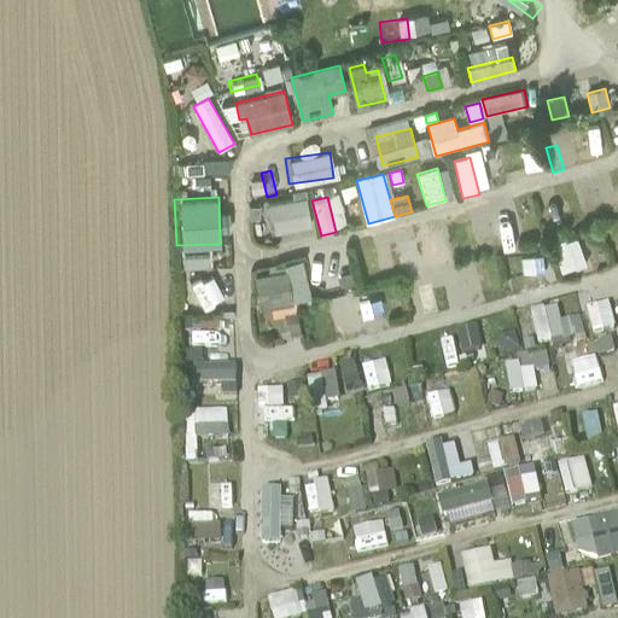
[(275,229),(310,223),(305,198),(270,204),(275,229)]
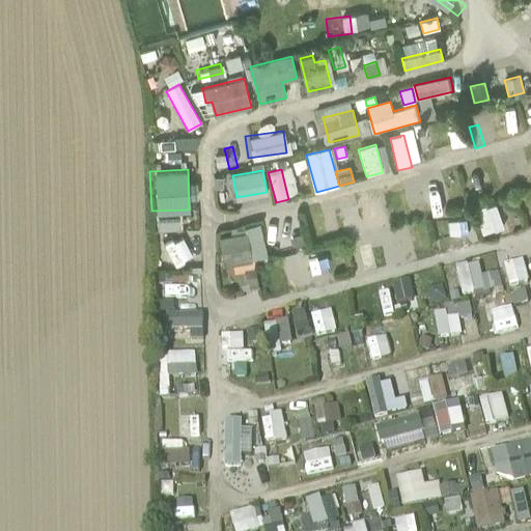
[(391,189),(400,212),(418,204),(409,182),(391,189)]
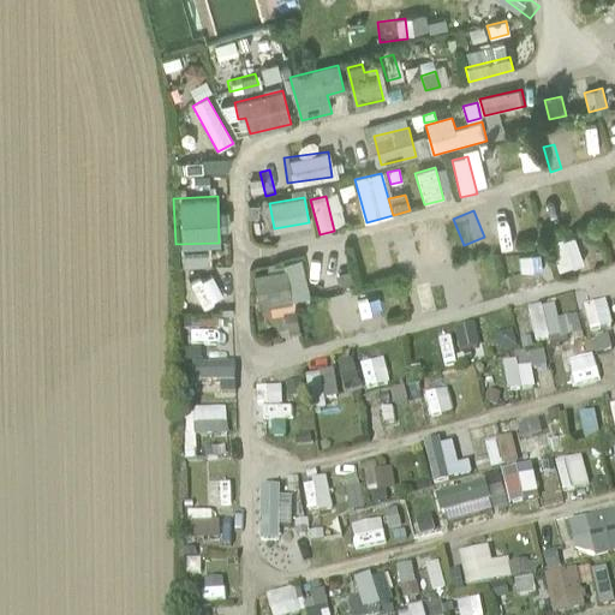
[(178,249),(178,264),(204,263),(203,248),(178,249)]
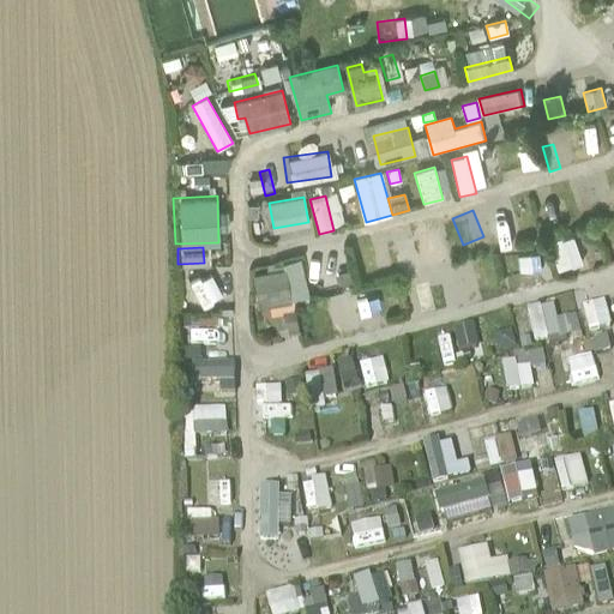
[(555,262),(559,274),(589,264),(584,252),(555,262)]
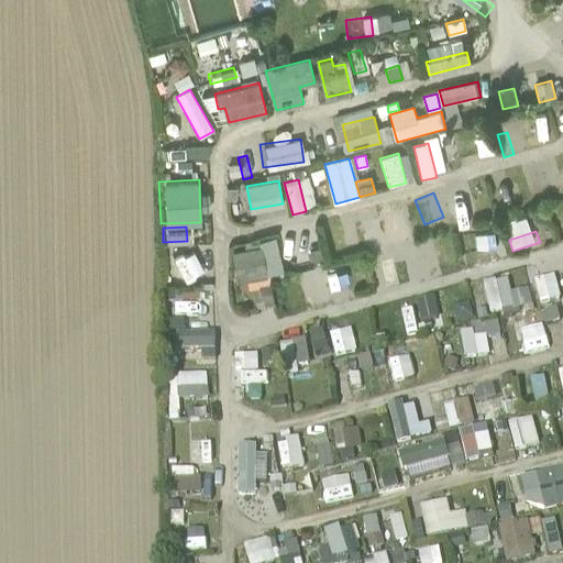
[(275,238),(257,242),(258,247),(261,246),(265,275),(265,278),(284,275),(275,238)]
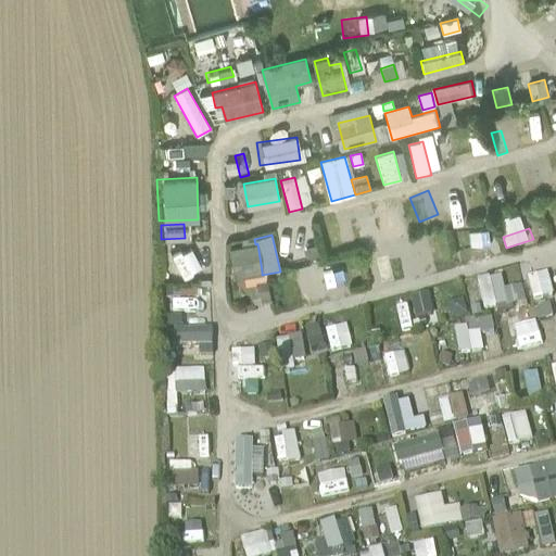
[(426,242),(417,244),(421,265),(430,263),(426,242)]
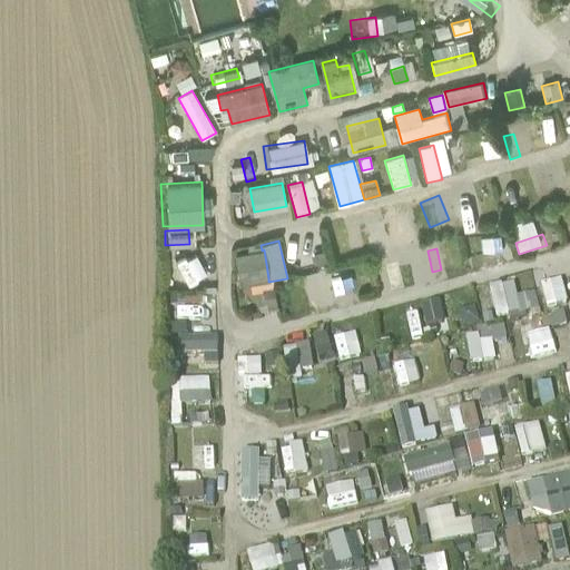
[(268,278),(264,249),(262,251),(236,254),(239,283),(268,278)]
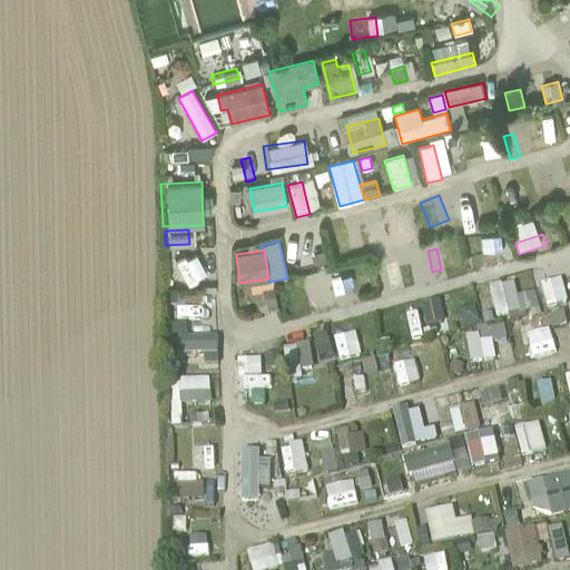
[(183,255),(174,259),(190,290),(199,284),(183,255)]
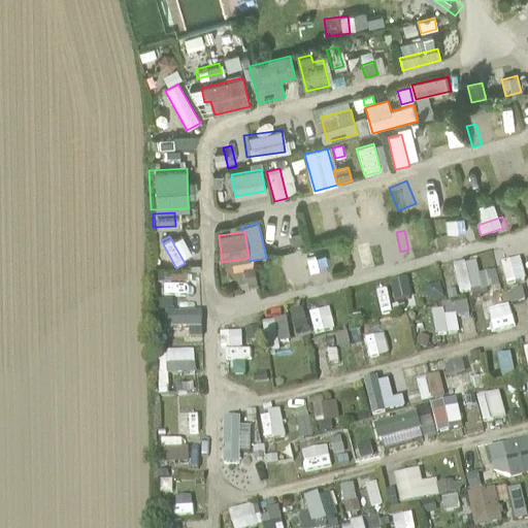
[(335,244),(315,251),(318,260),(338,255),(335,244)]
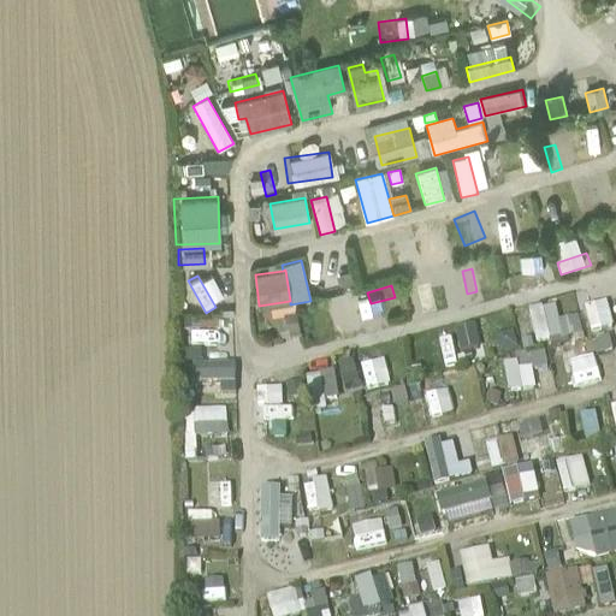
[(349,301),(338,304),(347,333),(357,330),(349,301)]
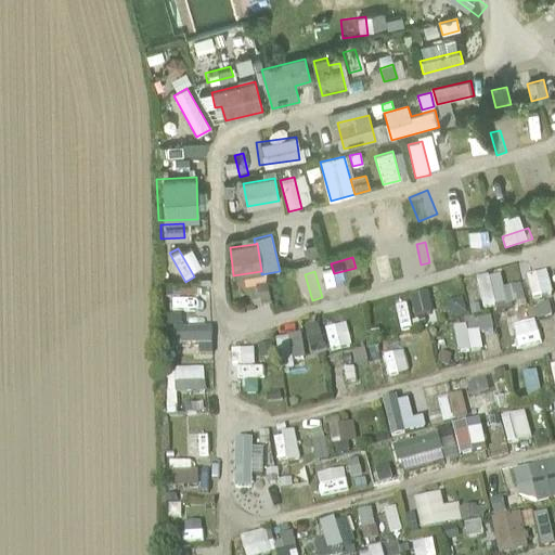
[(546,273),(536,275),(542,299),(552,297),(552,296),(546,273)]
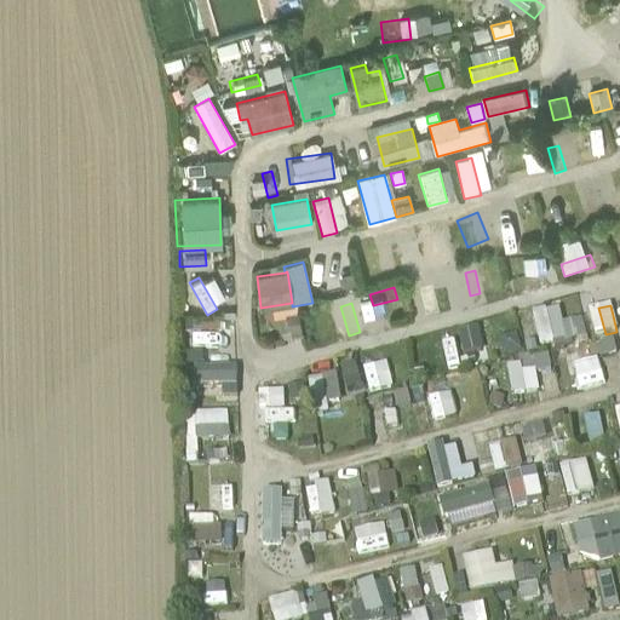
[(598,306),(587,309),(593,339),(606,337),(606,334),(598,308),(598,306)]
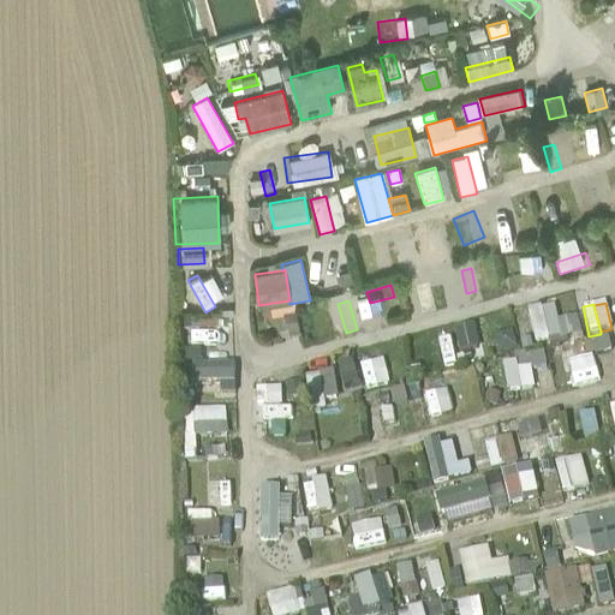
[(285,305),(269,306),(270,318),(286,316),(285,305)]
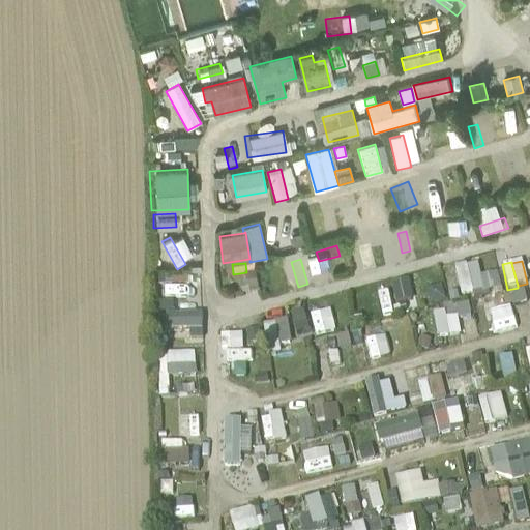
[(469,271),(457,273),(463,300),(474,297),(469,271)]
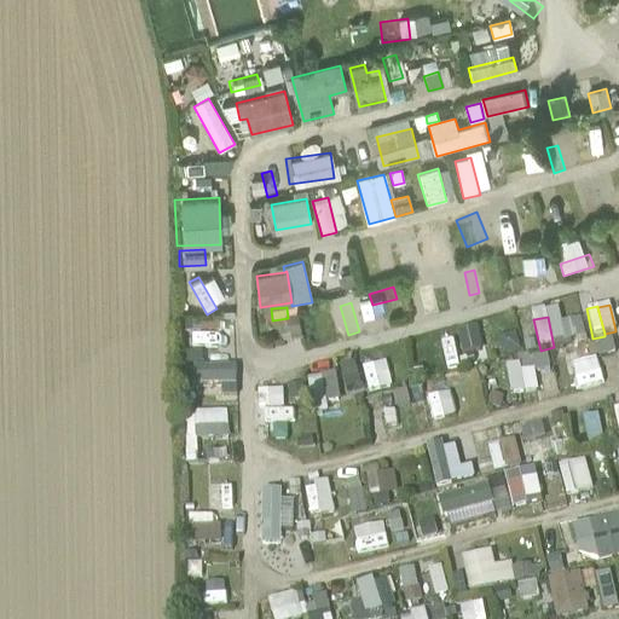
[(223,323),(189,323),(190,336),(223,335),(223,323)]
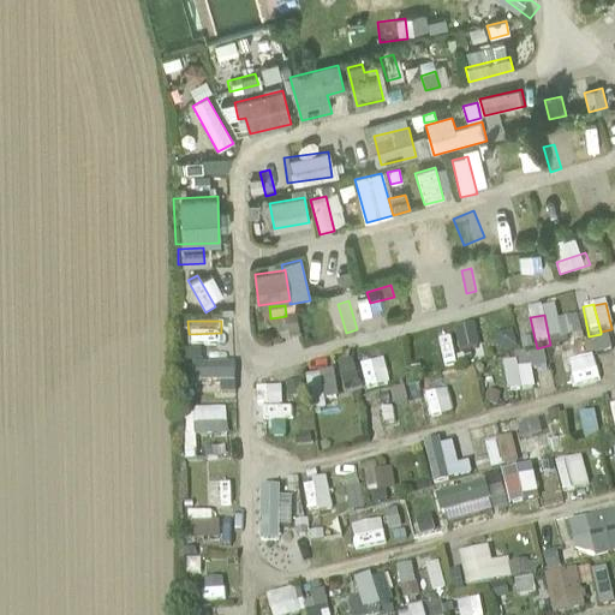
[(472,328),(454,333),(460,356),(478,351),(472,328)]
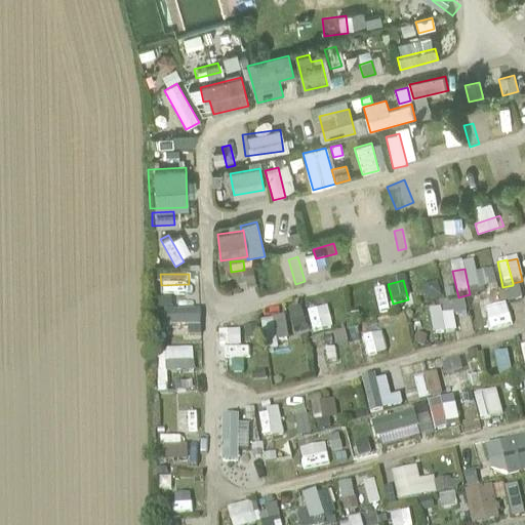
[(438,286),(423,289),(427,303),(441,299),(438,286)]
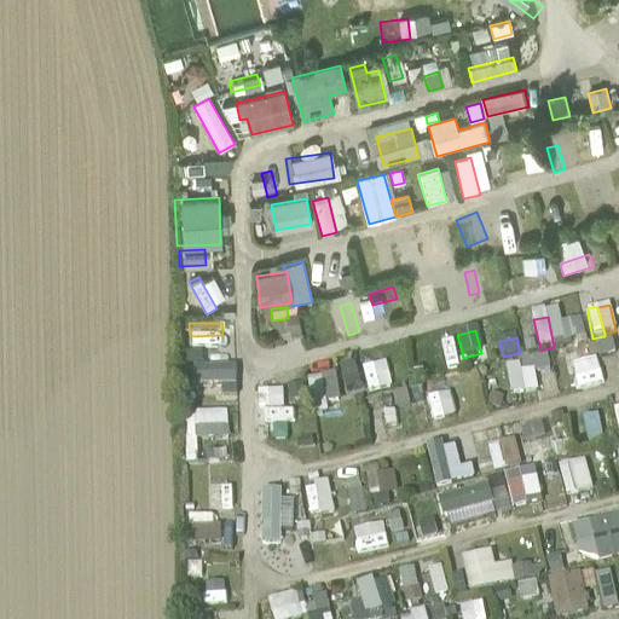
[(452,340),(440,343),(447,372),(458,370),(452,340)]
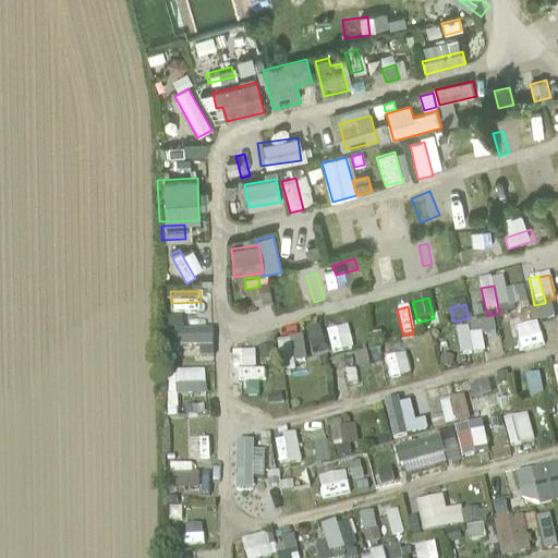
[(543,313),(537,315),(542,327),(555,323),(550,307),(542,311),(543,313)]
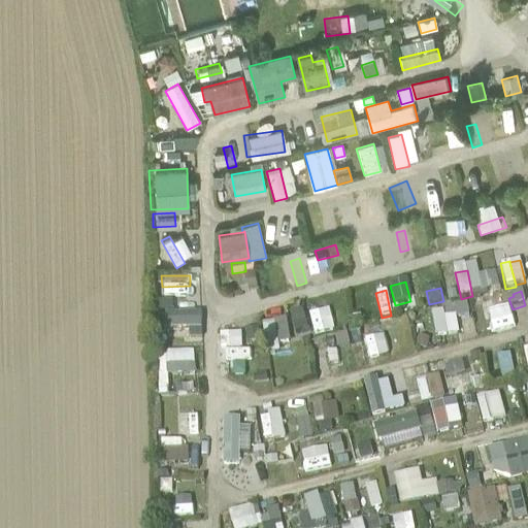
[(500,300),(491,303),(495,319),(497,326),(506,323),(500,300)]
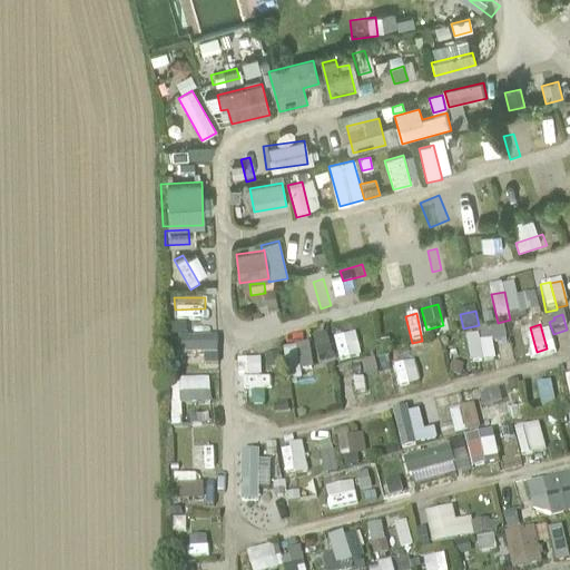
[(534,344),(530,327),(519,331),(523,347),(534,344)]
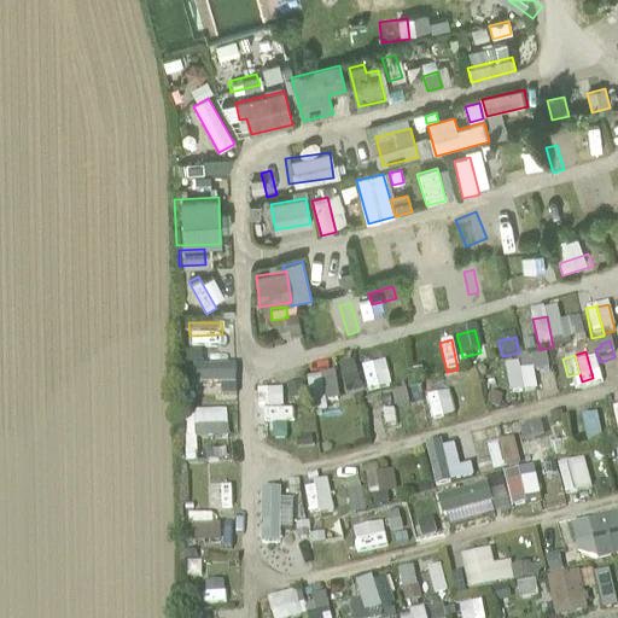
[(378,360),(367,362),(372,391),(383,390),(378,360)]
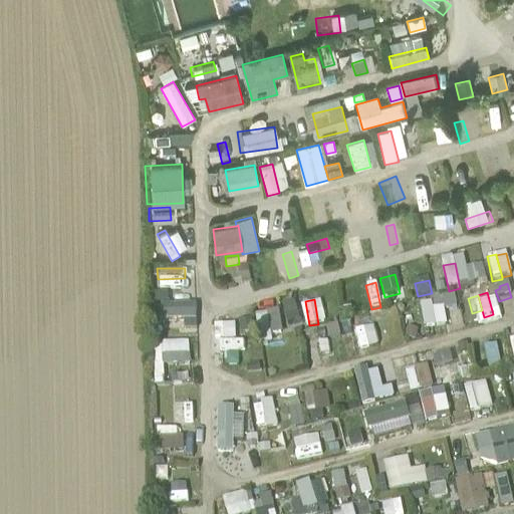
[(433,307),(421,309),(426,333),(448,329),(445,310),(434,312),(433,307)]
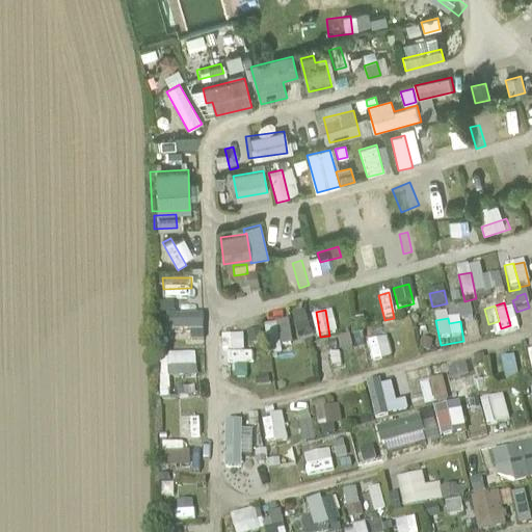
[(193,319),(167,319),(168,330),(175,330),(191,329),(193,329),(193,319)]
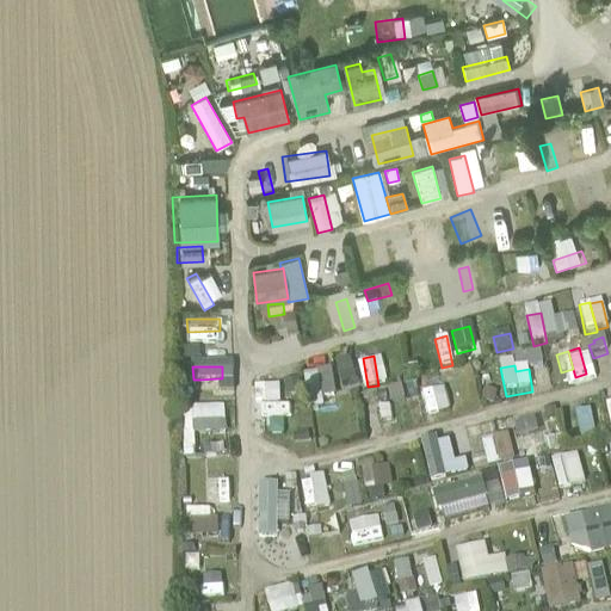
[(338,375),(344,395),(363,390),(357,370),(338,375)]
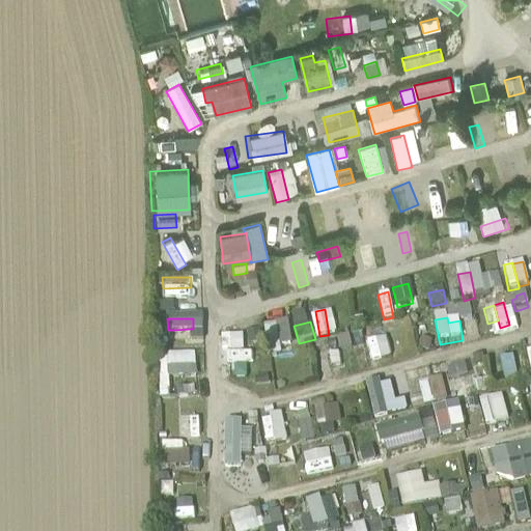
[(288,325),(277,327),(280,347),(291,345),(288,325)]
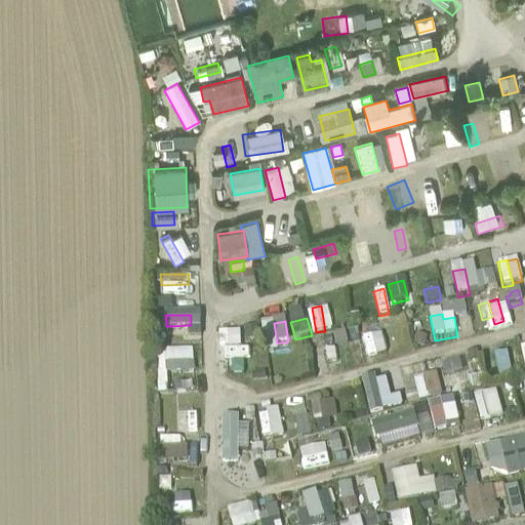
[(274,323),(260,324),(266,356),(278,354),(277,344),(274,323)]
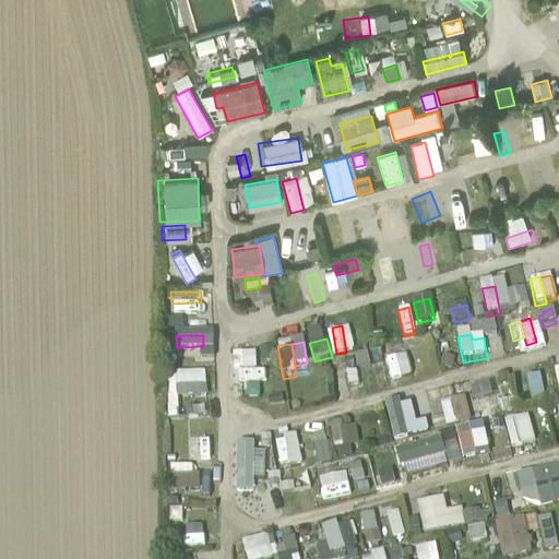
[(183,357),(201,357),(201,346),(183,347),(183,357)]
